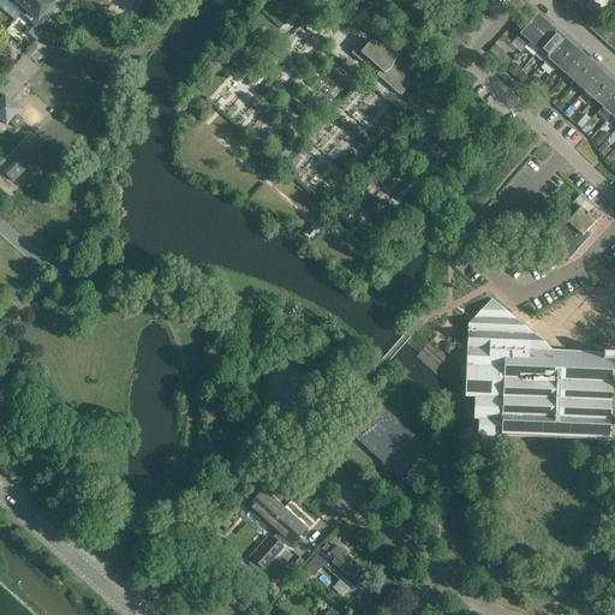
[(4,0),(21,15),(33,0),(4,0)]
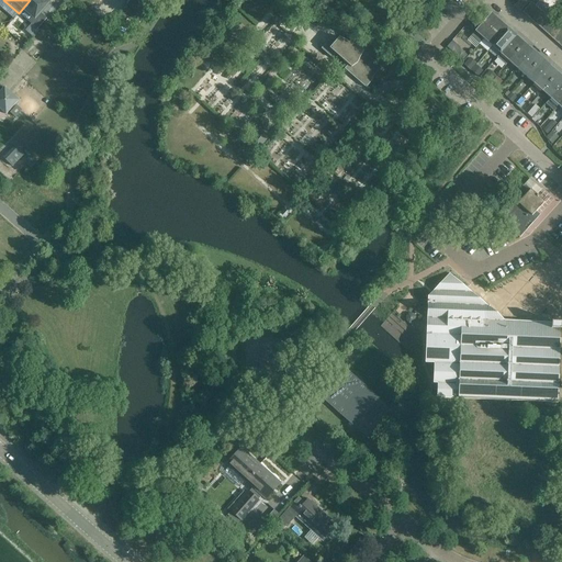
[(49,3),(45,0),(30,0),(19,13),(37,30),(47,19),(41,13),(49,3)]
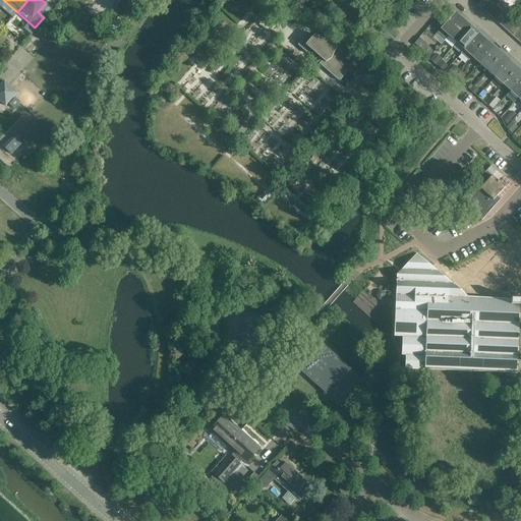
[(481,0),(476,6),(482,11),(489,2),(486,0),(481,0)]
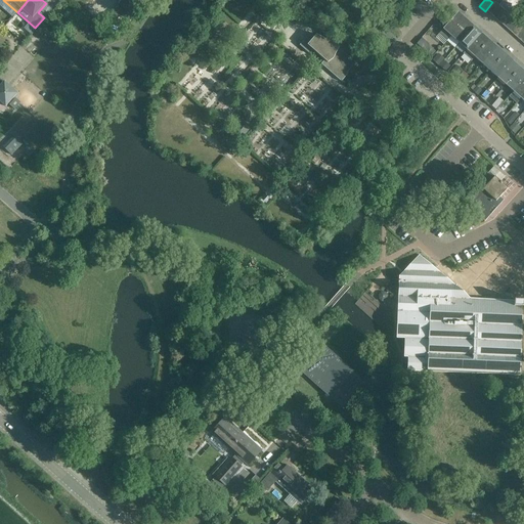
[(489,0),(492,2),(494,4),(495,3),(500,7),(505,11),(509,14),(513,9),(501,0),(489,0)]
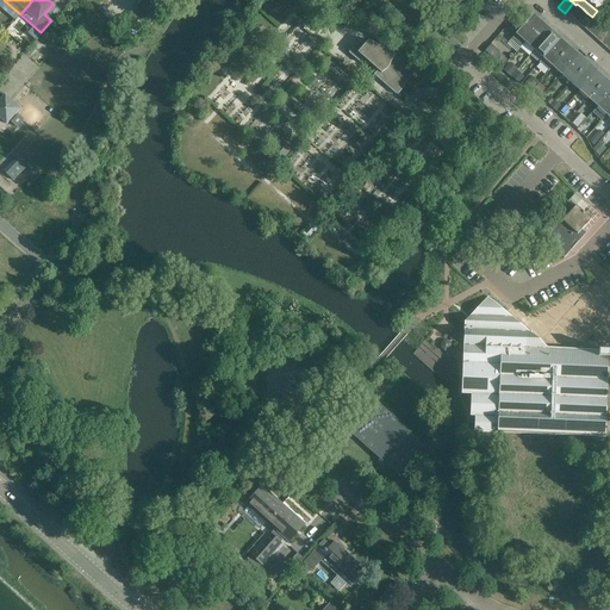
[(568,13),(573,19),(583,8),(577,4),(576,5),(568,13)]
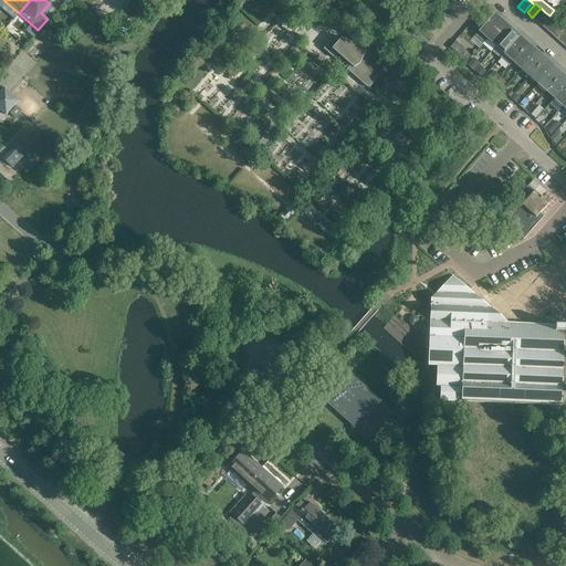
[(541,8),(532,18),(537,22),(545,12),(541,8)]
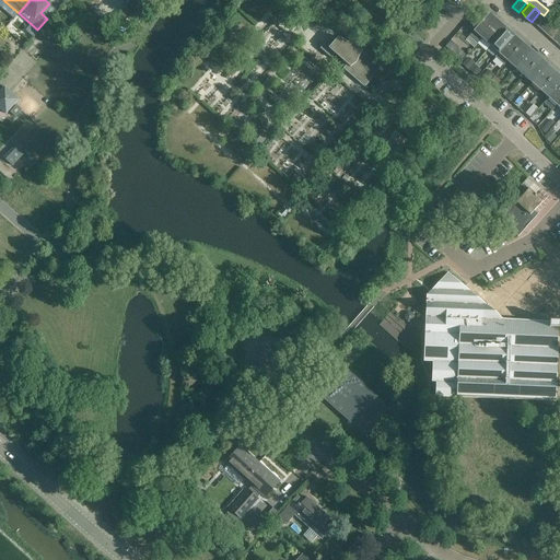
[(539,12),(532,22),(536,26),(545,18),(544,15),(539,12)]
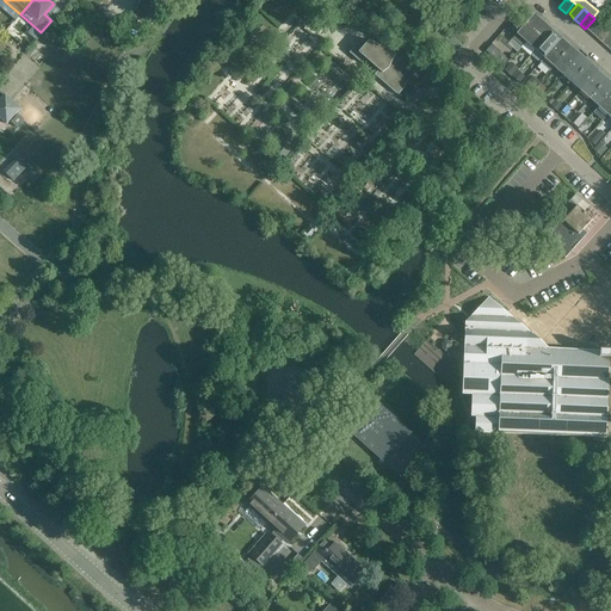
[(535,14),(517,34),(511,39),(522,48),(526,42),(543,23),(535,14)]
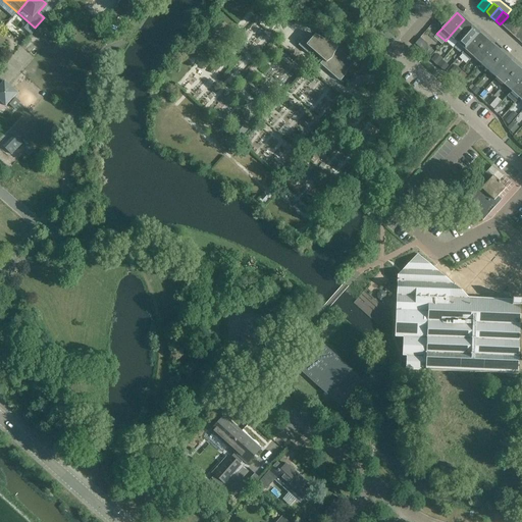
[(508,16),(500,24),(505,29),(513,20),(508,16)]
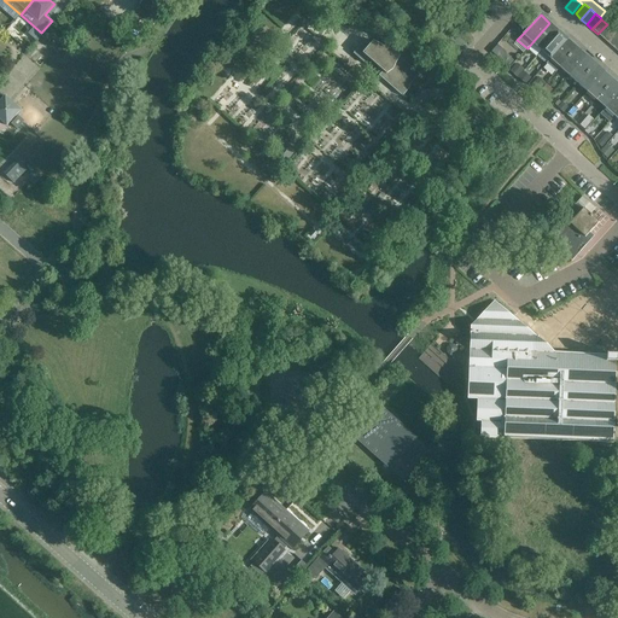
[(549,23),(532,42),(541,51),(559,31),(549,23)]
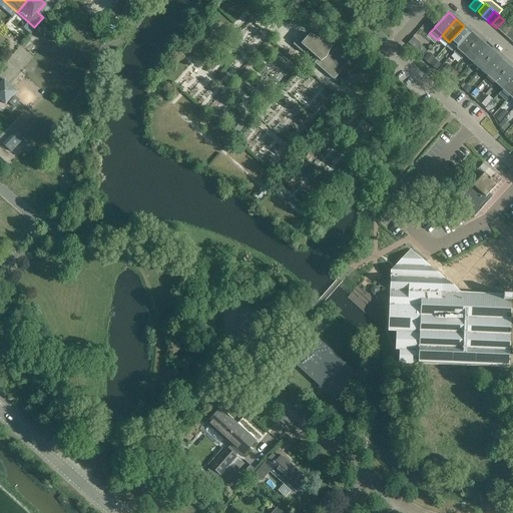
[(504,20),(496,28),(501,32),(508,24),(504,20)]
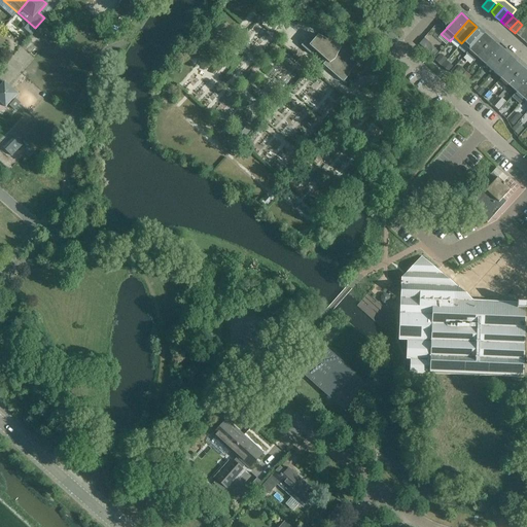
[(522,25),(515,33),(519,37),(526,28),(526,27),(525,28),(522,25)]
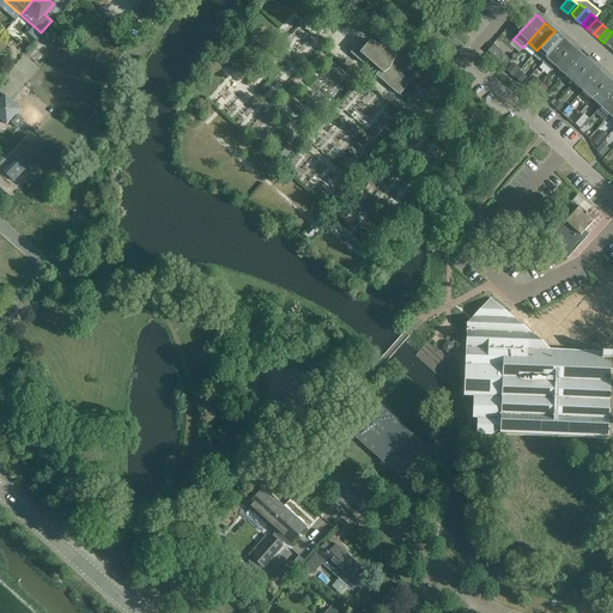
[(554,31),(536,50),(546,59),(564,40),(554,31)]
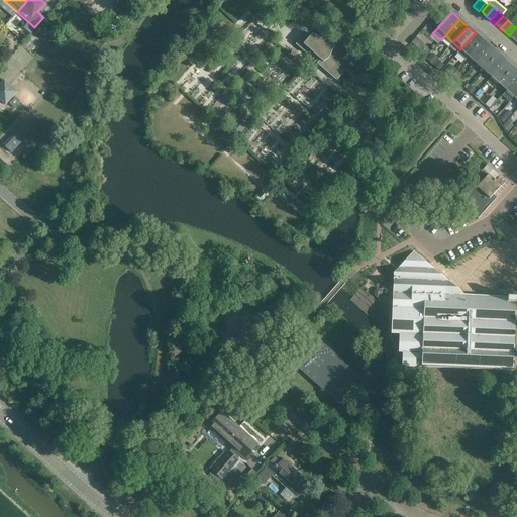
[(312,35),(311,37),(306,33),(296,45),(293,48),(298,53),(300,49),(306,54),(309,49),(320,61),(317,64),(336,81),(343,73),(343,72),(350,63),(334,48),(334,46),(312,35)]
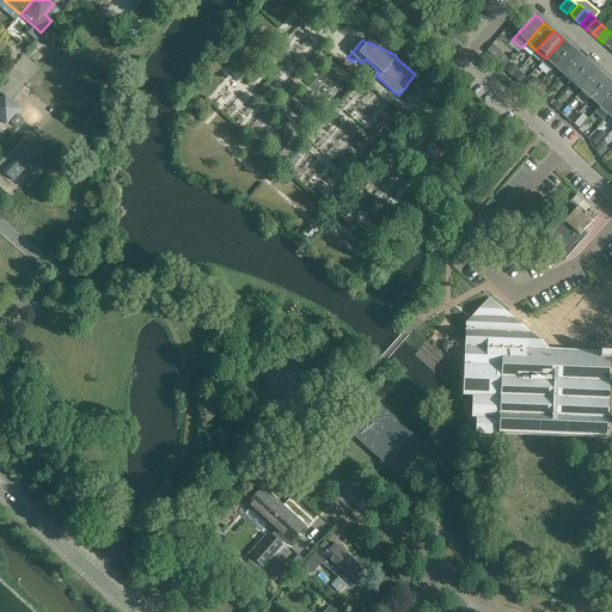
[(550,71),(554,67),(571,47),(563,40),(545,59),(542,63),(550,71)]
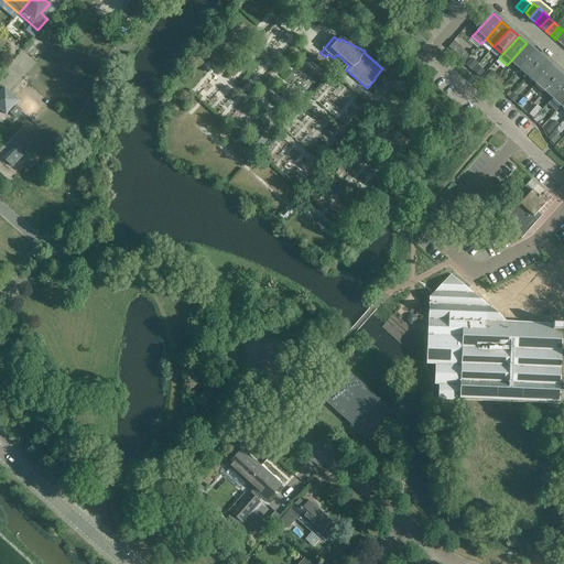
[(527,43),(510,62),(519,69),(535,51),(527,43)]
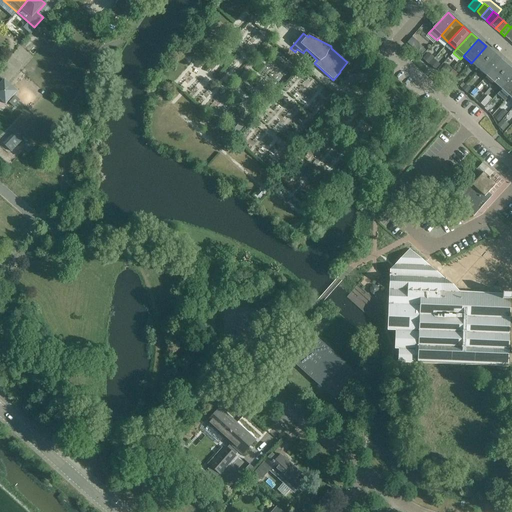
[(486,46),(471,63),(478,70),(493,53),(486,46)]
